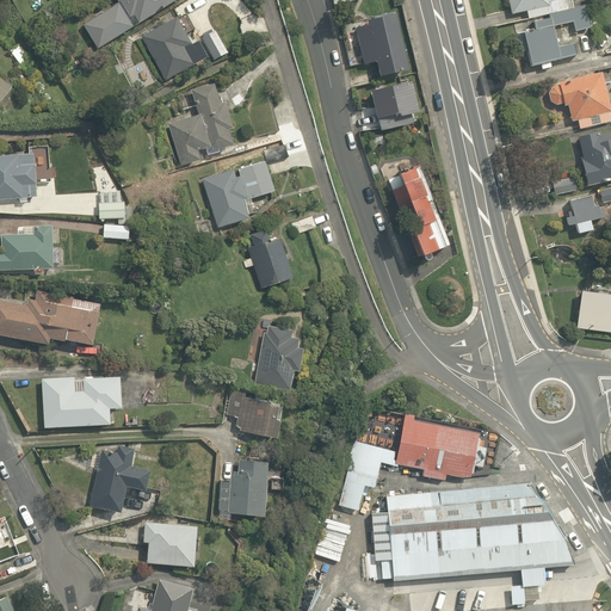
[(117,0),(118,1),(82,22),(98,48),(178,0),(117,0)]
